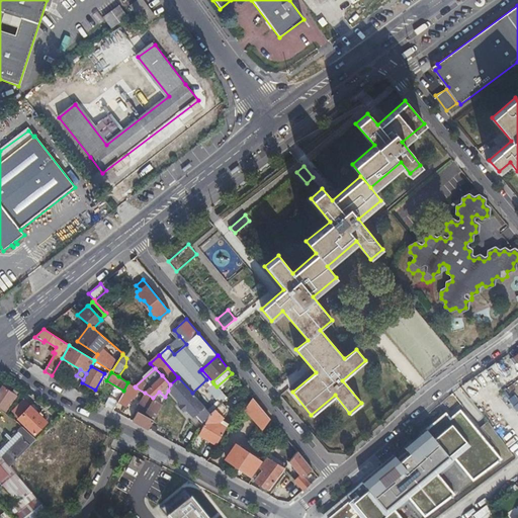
[(178,377),(170,384),(168,391),(179,403),(184,408),(192,417),(195,414),(204,424),(210,414),(192,393),(178,377)]
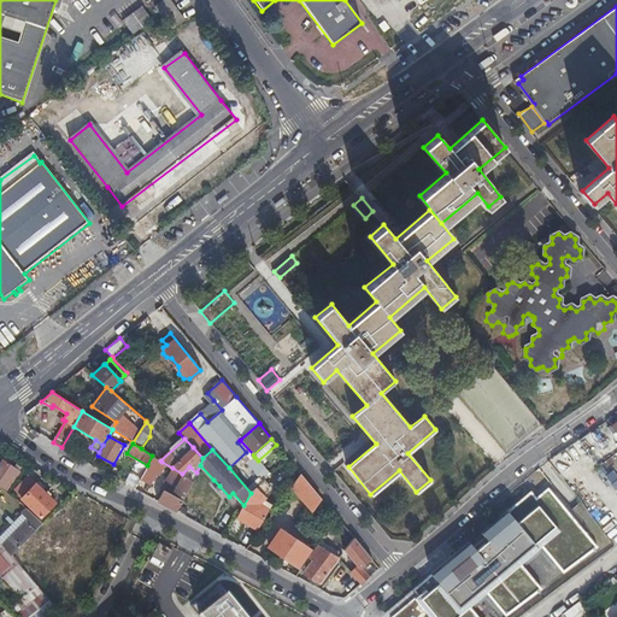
[(145,469),(140,477),(150,483),(162,462),(160,460),(152,456),(147,465),(145,469)]
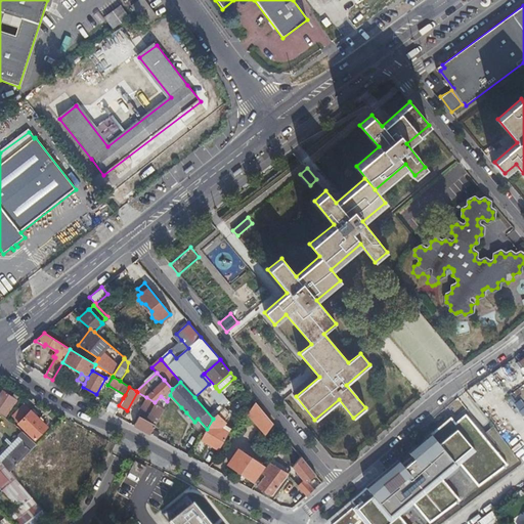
[(219,391),(216,388),(210,393),(217,401),(217,402),(223,408),(224,407),(229,402),(219,391)]
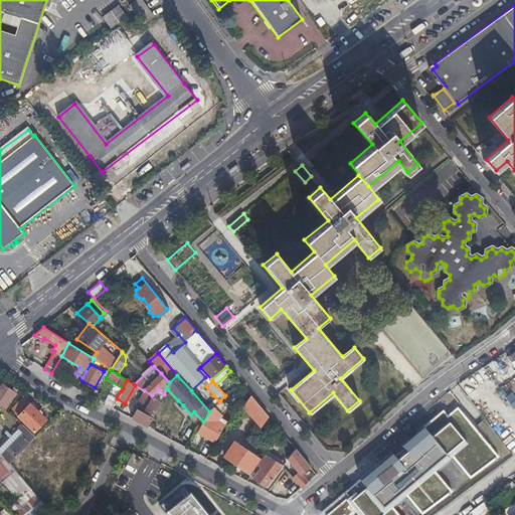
[(15,394),(2,385),(0,388),(0,405),(5,409),(15,394)]
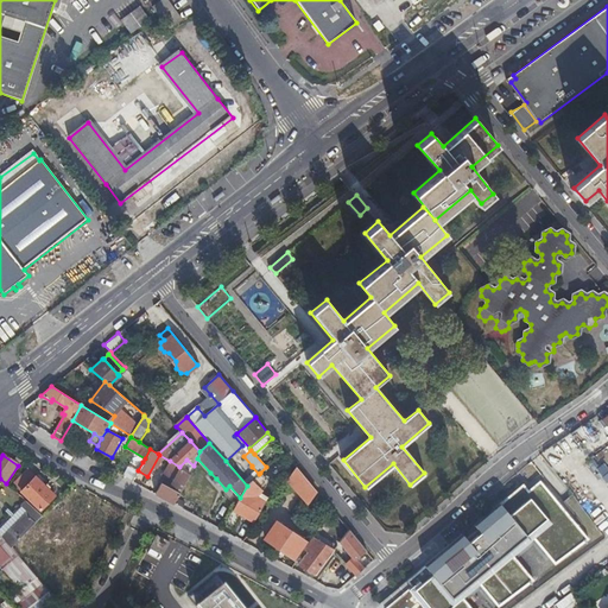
[(134,457),(122,476),(132,482),(138,470),(143,462),(134,457)]
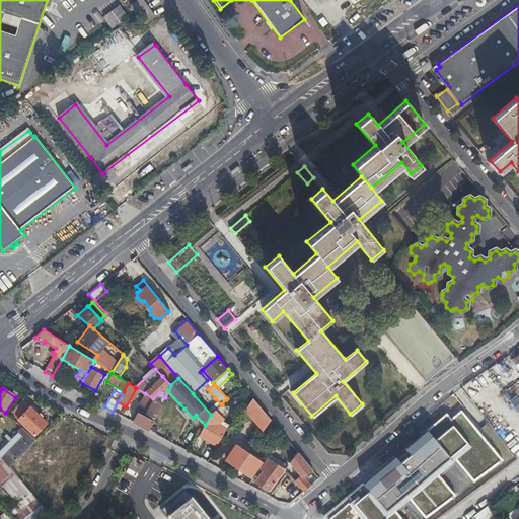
[(153,398),(145,393),(140,403),(142,404),(133,422),(148,431),(150,427),(162,404),(153,398)]
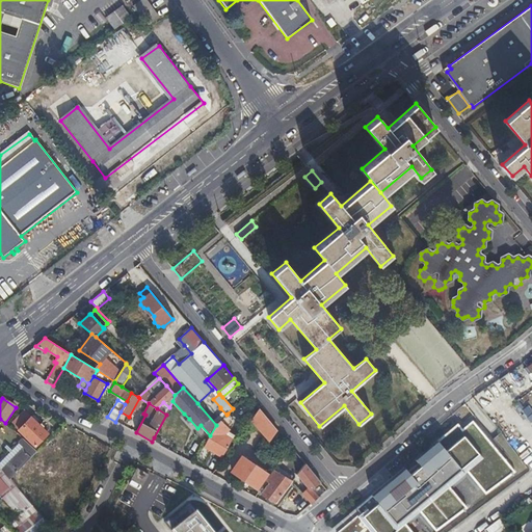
[(270,439),(276,429),(259,408),(253,418),(270,439)]
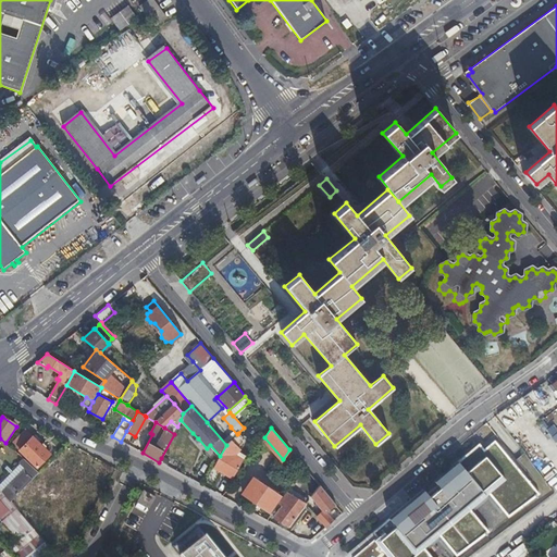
[(50,455),(33,437),(26,431),(13,445),(19,450),(37,469),(50,455)]
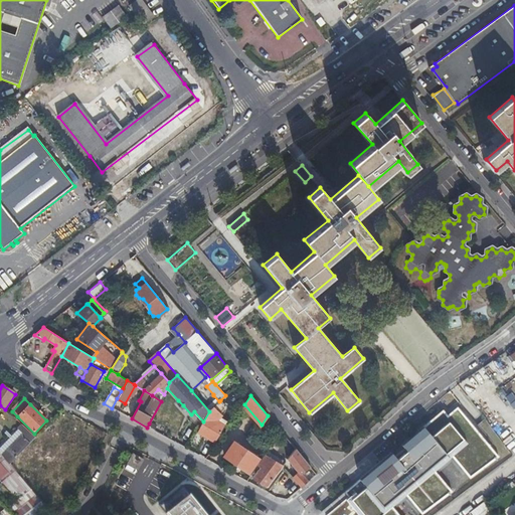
[(220,400),(219,401),(209,411),(203,421),(191,444),(198,448),(204,437),(214,443),(226,421),(217,416),(219,414),(218,414),(225,408),(222,405),(223,404),(220,400)]
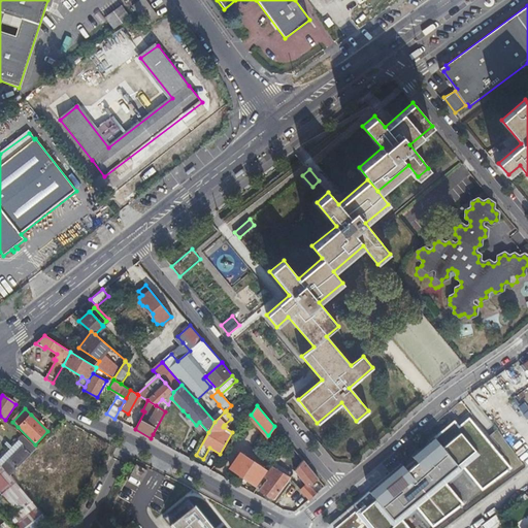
[(358,508),(335,527),(336,527),(407,527),(401,519),(415,507),(430,527),(462,505),(444,482),(462,468),(480,491),(509,469),(469,416),(459,424),(455,418),(418,449),(422,453),(405,466),(402,462),(354,503),(358,508)]
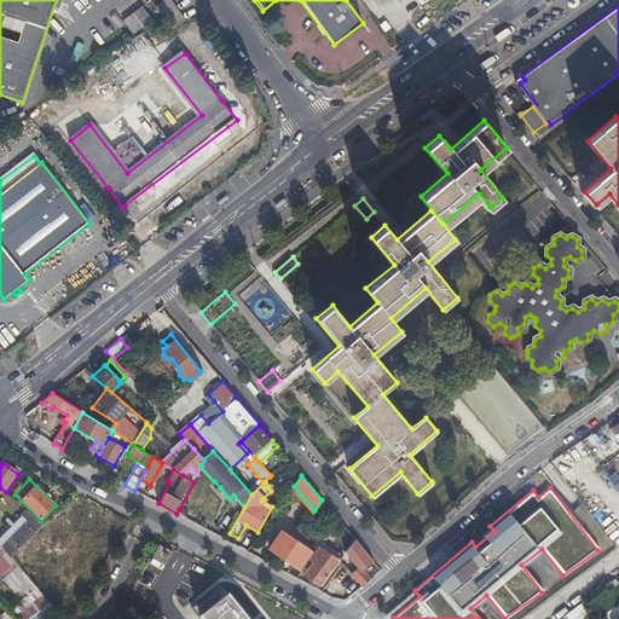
[(0,545),(11,559),(42,525),(25,510),(0,536),(0,545)]
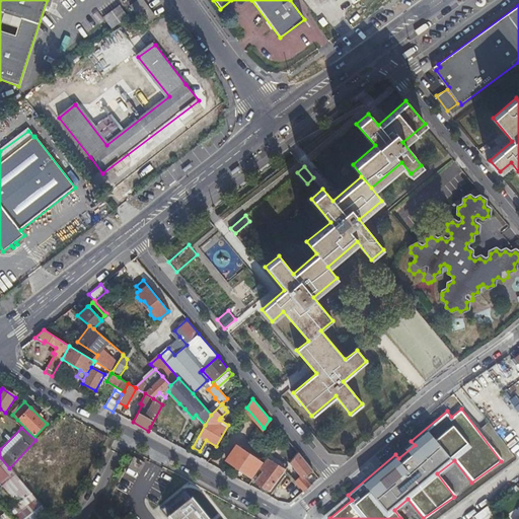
[(249,456),(235,447),(226,461),(250,477),(260,463),(252,457),(253,456),(250,454),(249,456)]
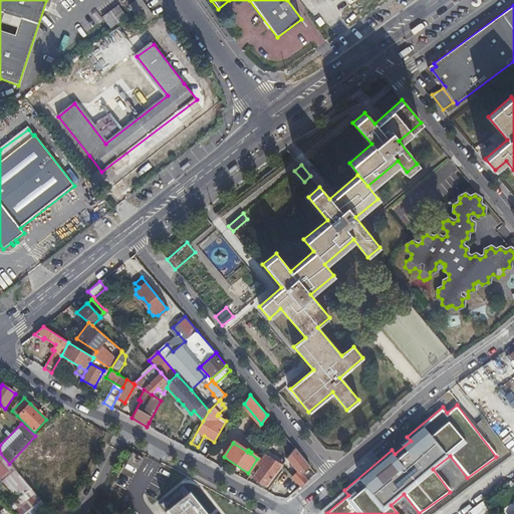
[(303,471),(309,466),(295,448),(289,456),(303,471)]
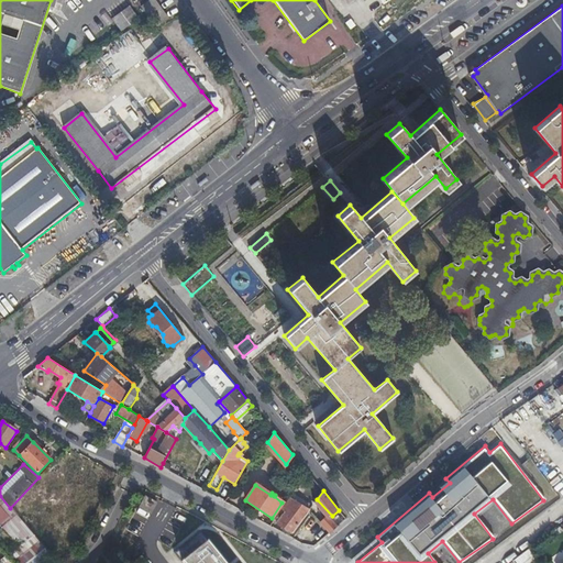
[(56,562),(10,508),(0,496),(0,523),(20,547),(33,562),(56,562)]
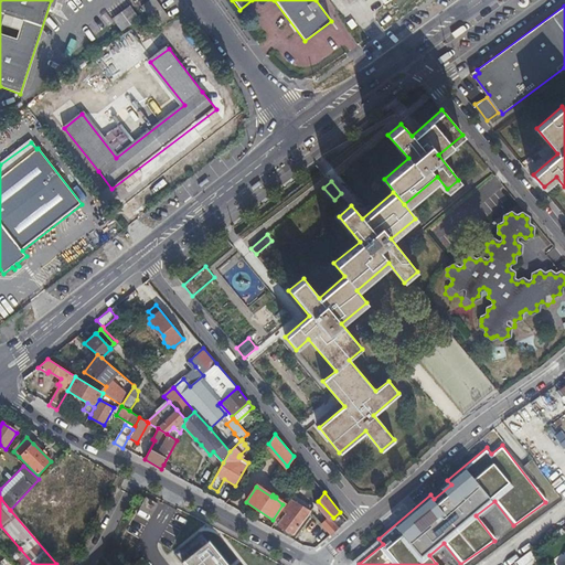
[(309,513),(290,499),(284,508),(287,511),(277,523),(294,535),(309,513)]
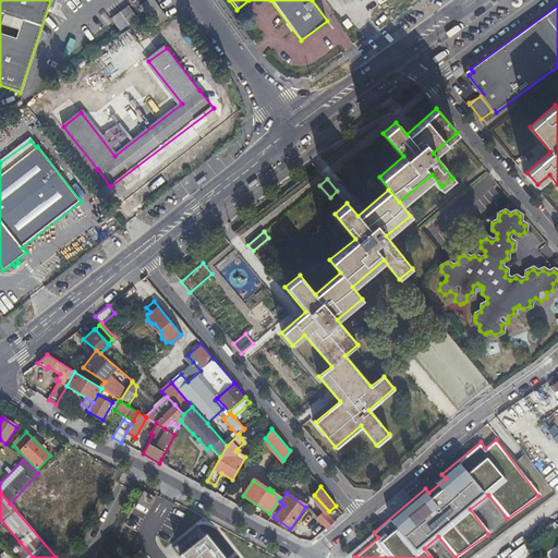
[(317,518),(327,529),(328,526),(335,522),(325,511),(317,518)]
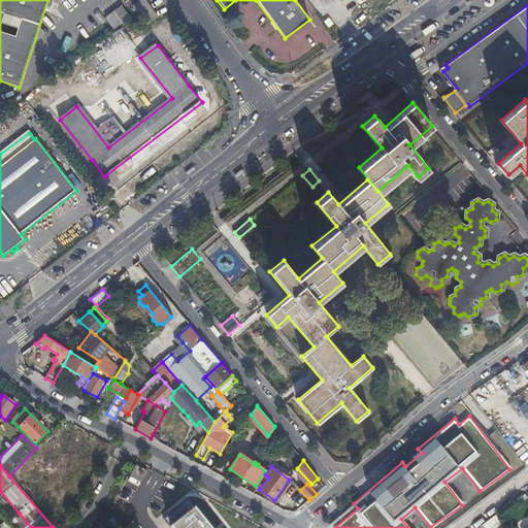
[(210,527),(188,499),(164,519),(170,527),(210,527)]
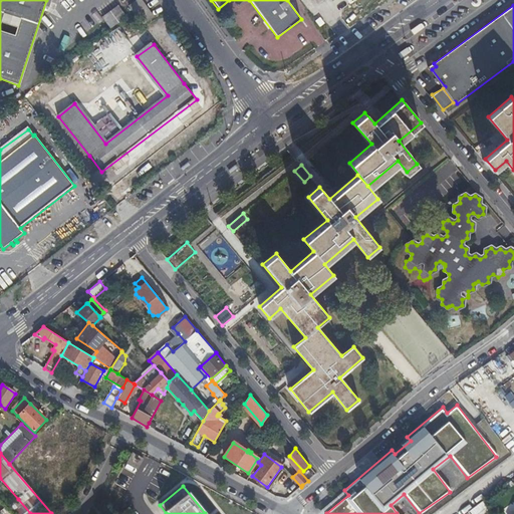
[(30,513),(18,499),(10,506),(16,513),(30,513)]
